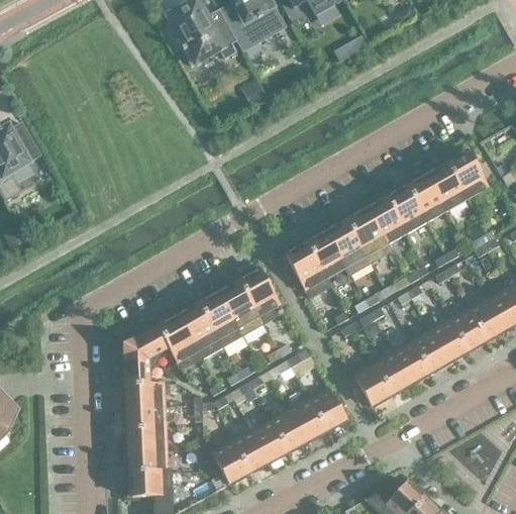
[(182,47),(192,66),(220,49),(225,59),(236,52),(231,43),(236,40),(223,17),(222,18),(212,24),(198,0),(193,0),(167,15),(185,46),(182,47)]
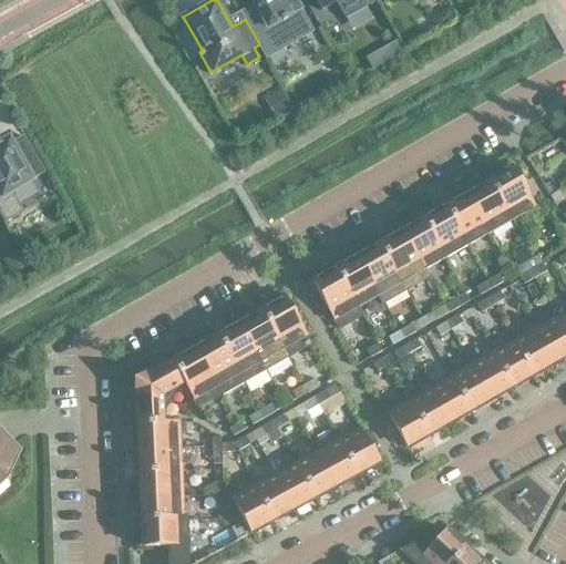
[(253,0),(260,12),(247,20),(260,43),(274,36),(278,44),(310,26),(296,0),(253,0)]
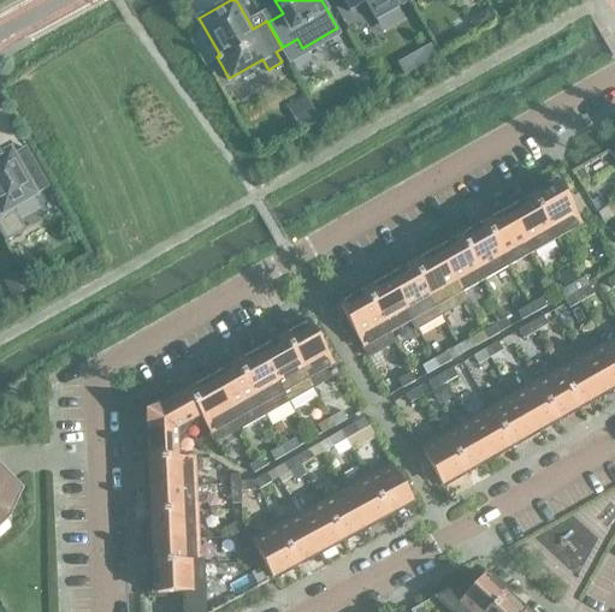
[(344,0),(349,9),(365,0),(368,0),(377,17),(407,0),(344,0)]
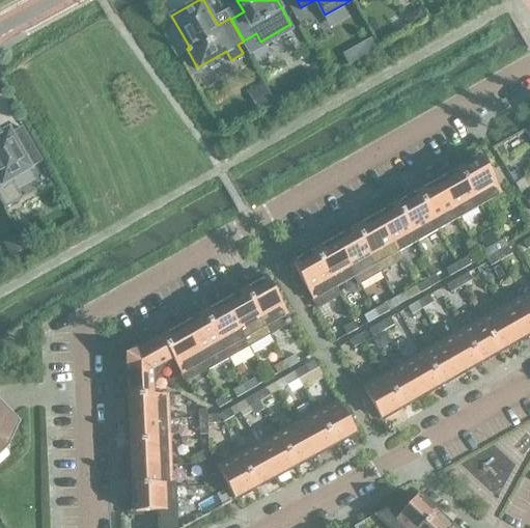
[(420,5),(403,14),(410,25),(426,17),(420,5)]
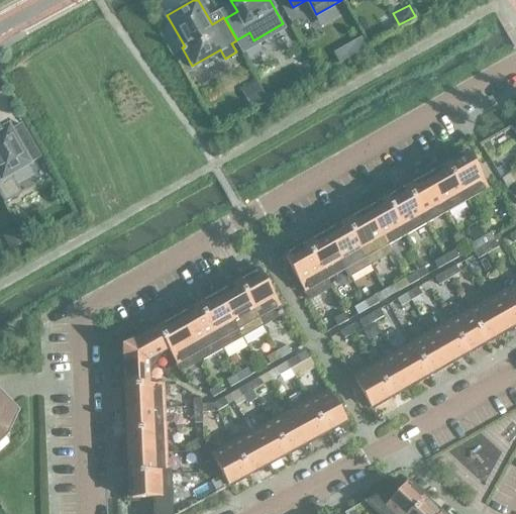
[(359,31),(345,39),(353,53),(368,44),(359,31)]
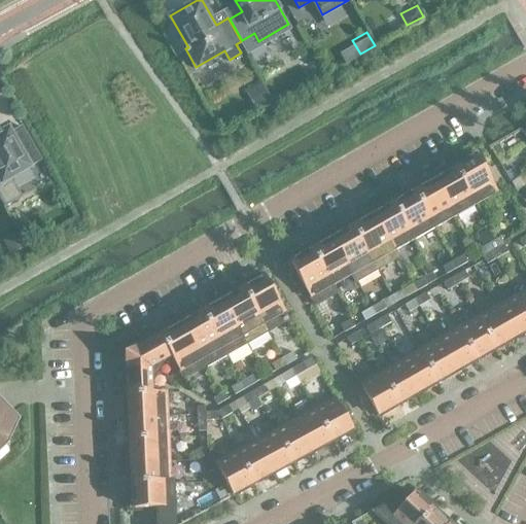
[(257,101),(270,95),(263,81),(250,88),(257,101)]
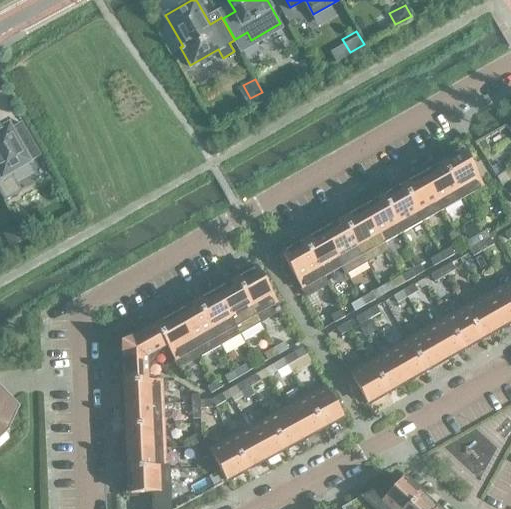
[(0,176),(0,189),(5,198),(21,189),(11,172),(30,161),(23,148),(34,142),(22,121),(11,127),(9,123),(2,127),(1,124),(0,124),(0,173),(1,176),(0,176)]
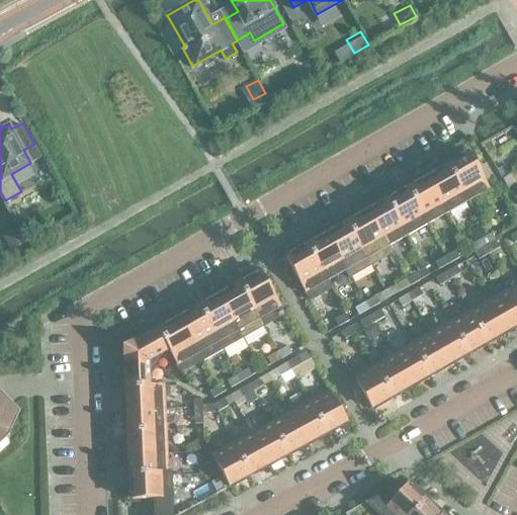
[(496,150),(490,140),(483,143),(489,153),(496,150)]
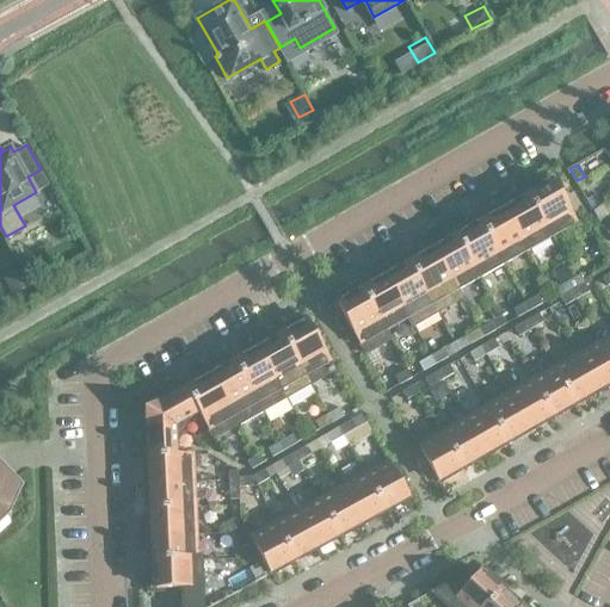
[(537,186),(528,191),(552,235),(577,221),(559,190),(561,189),(552,172),(535,181),(537,186)]
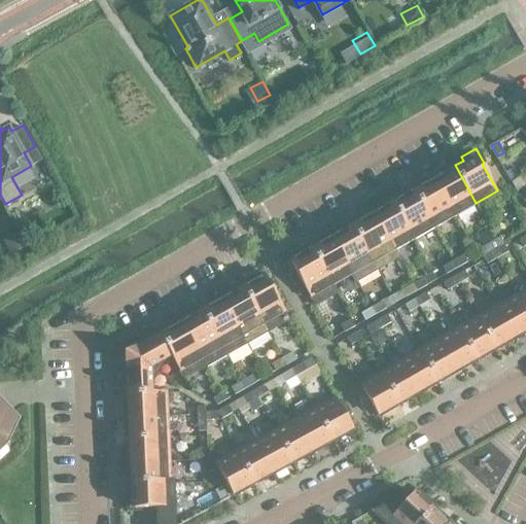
[(476,203),(455,165),(446,170),(444,166),(431,173),(455,214),(476,203)]
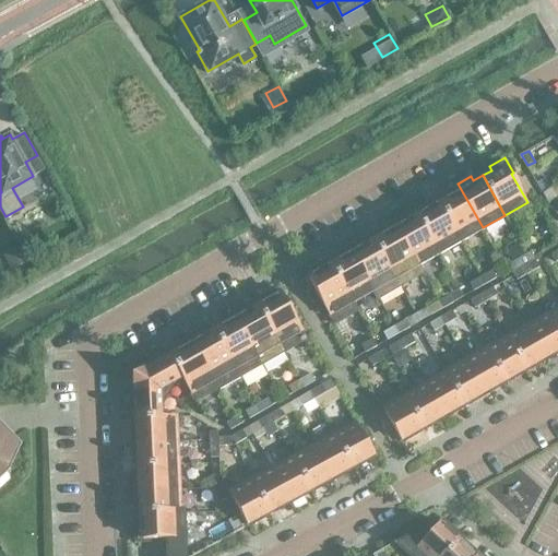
[(483,227),(458,184),(446,190),(448,194),(439,200),(462,240),(483,227)]
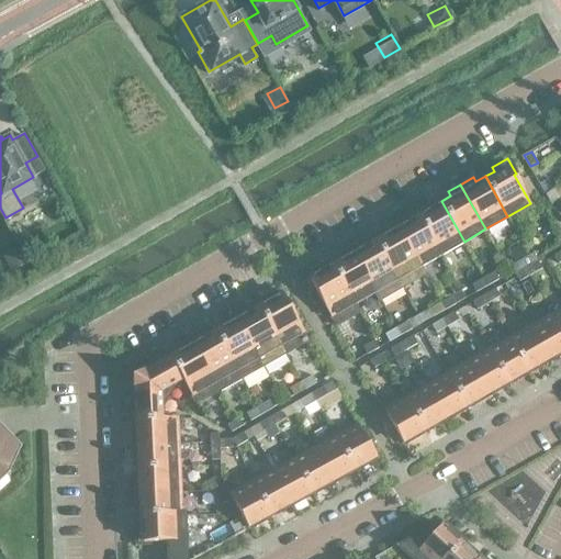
[(560,201),(558,198),(551,203),(560,213),(560,201)]
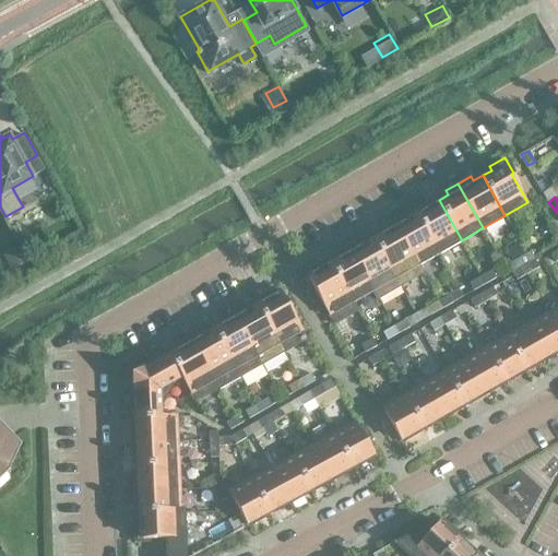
[(462,240),(439,200),(417,212),(440,252),(462,240)]
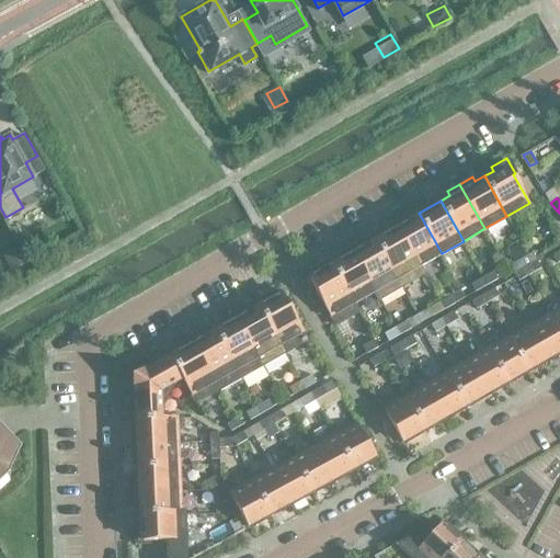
[(442,253),(419,213),(410,218),(407,214),(395,220),(424,273),(425,272),(421,264),(442,253)]
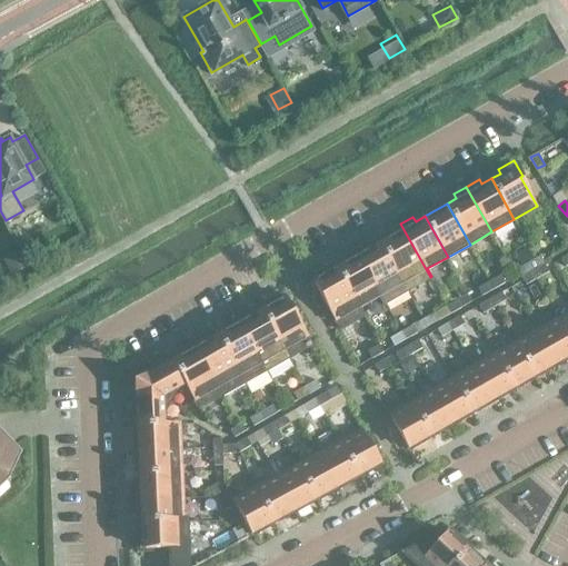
[(430,277),(400,224),(387,231),(390,236),(380,241),(408,289),(430,277)]
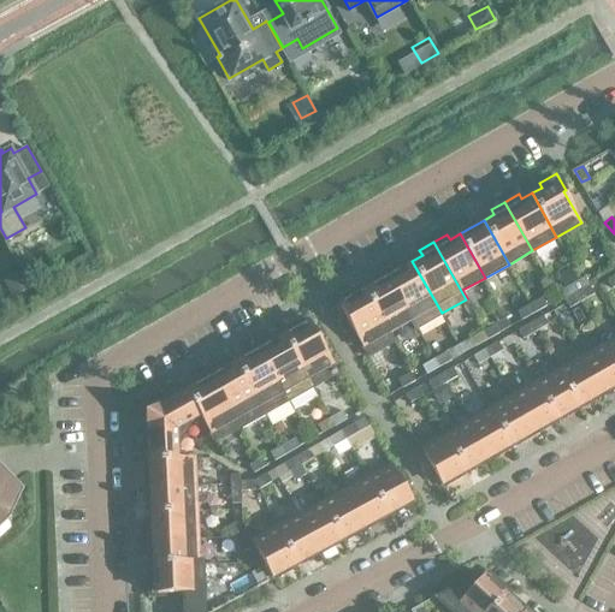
[(442,313),(412,261),(402,266),(400,261),(385,269),(418,326),(442,313)]
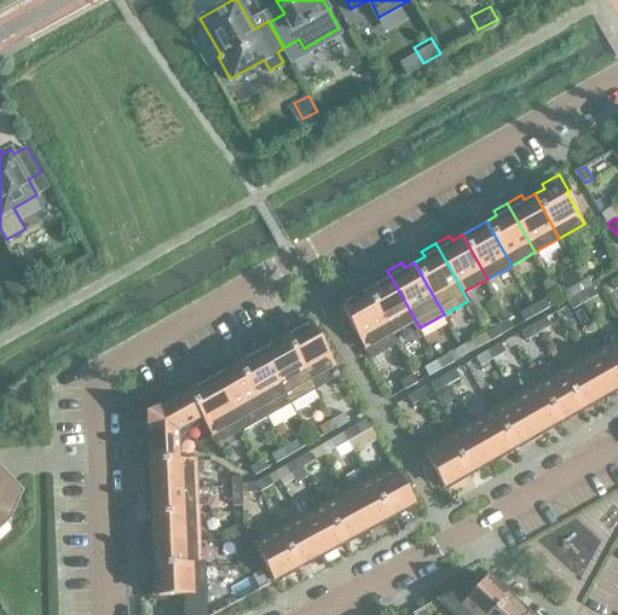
[(21,270),(4,279),(15,296),(30,288),(21,270)]
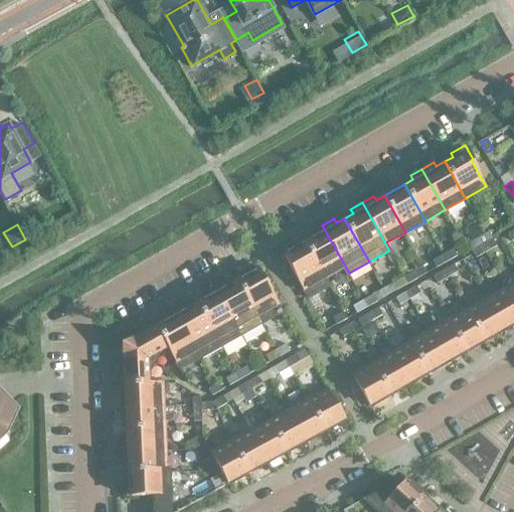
[(349,273),(322,225),(311,231),(313,235),(305,240),(329,285),(331,284),(327,277),(344,267),(348,274),(349,273)]
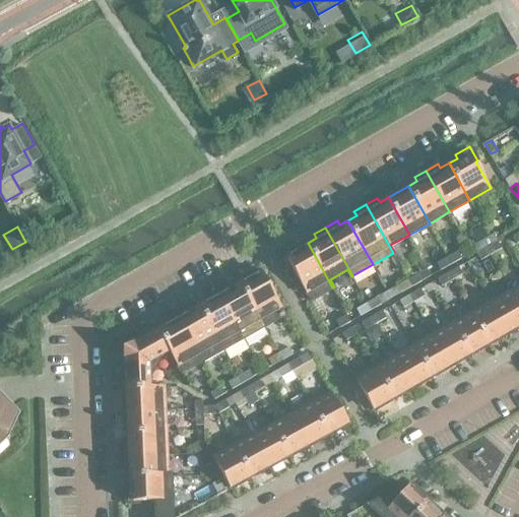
[(494,233),(483,239),(488,245),(498,239),(494,233)]
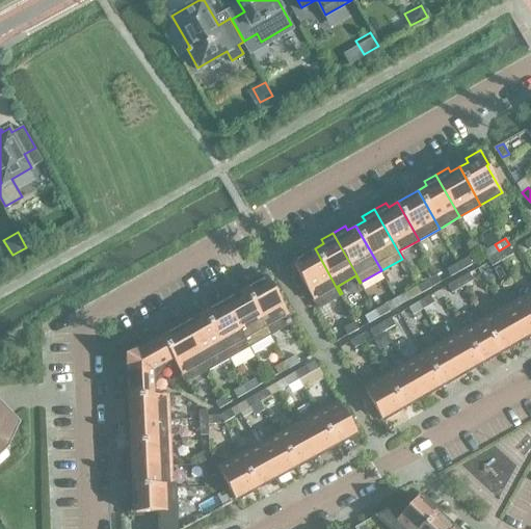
[(499,250),(495,244),(484,249),(488,257),(499,250)]
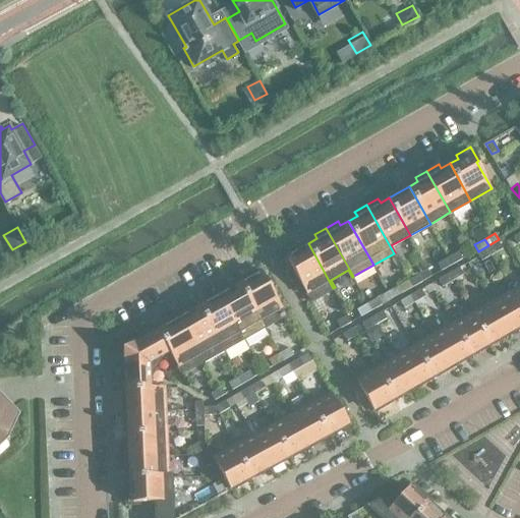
[(503,246),(499,239),(488,245),(493,252),(503,246)]
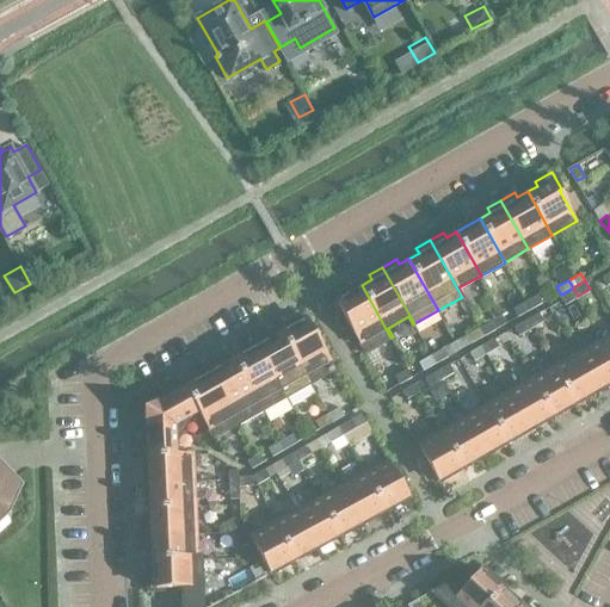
[(390,338),(362,285),(351,291),(349,286),(333,295),(365,351),(390,338)]
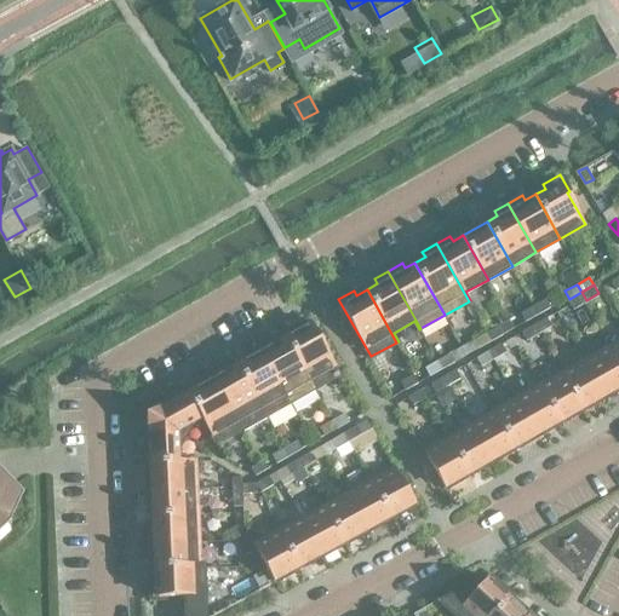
[(573,308),(586,300),(582,292),(569,299),(573,308)]
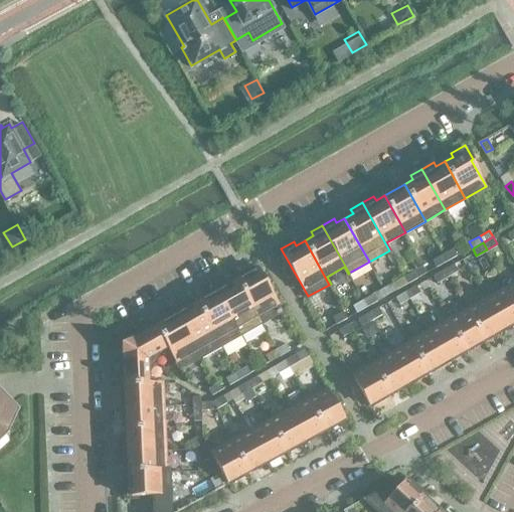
[(457,253),(454,246),(443,252),(447,260),(457,253)]
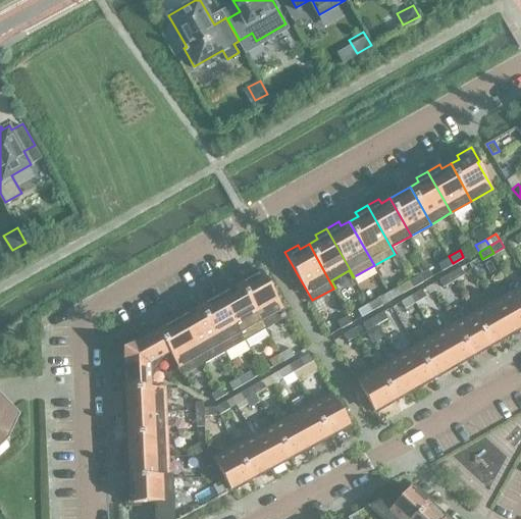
[(443,269),(453,263),(449,256),(438,262),(443,269)]
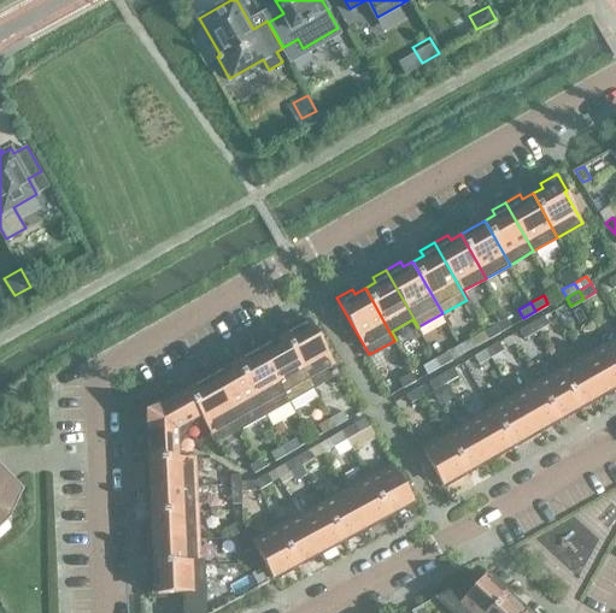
[(339,372),(306,314),(292,323),(294,328),(285,334),(314,387),(339,372)]
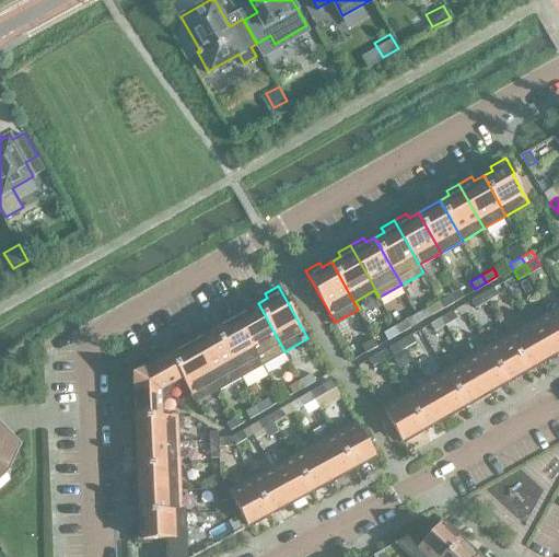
[(498,293),(495,286),(482,292),(487,300),(498,293)]
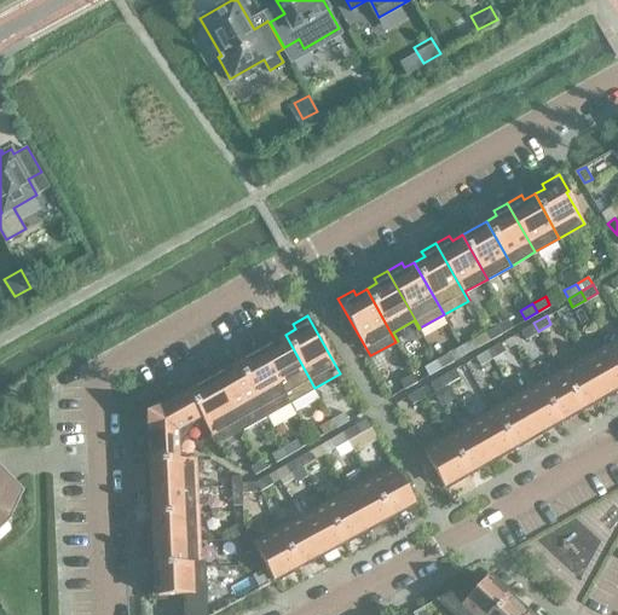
[(526,337),(538,331),(533,323),(521,330),(526,337)]
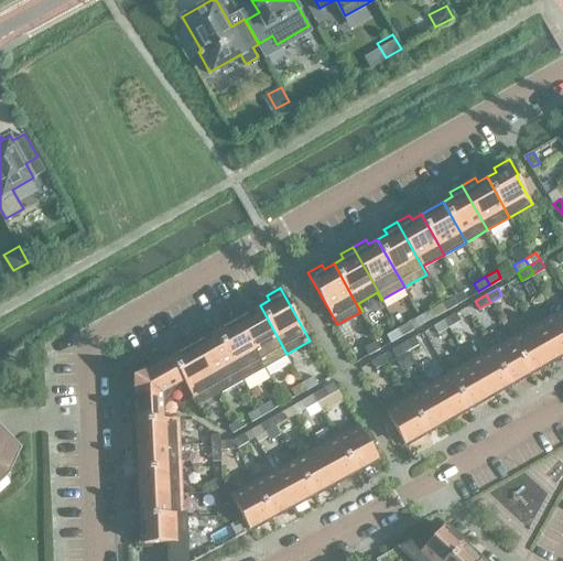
[(446,310),(457,303),(453,295),(442,302),(446,310)]
